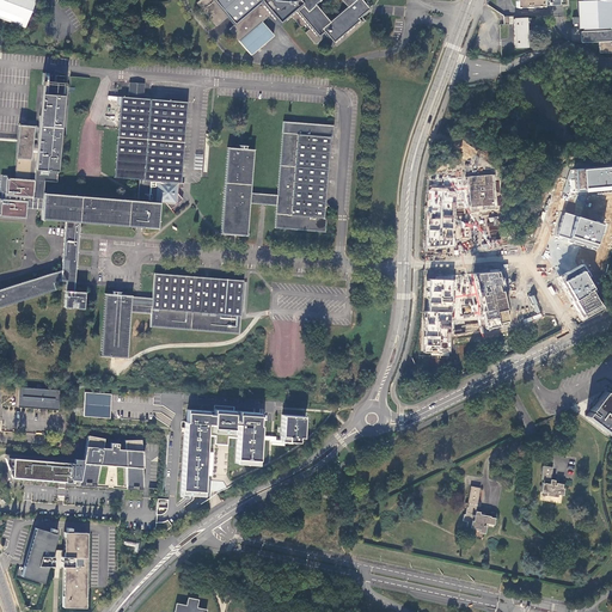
[(24,28),(31,10),(35,0),(0,0),(0,18),(22,26),(24,28)]
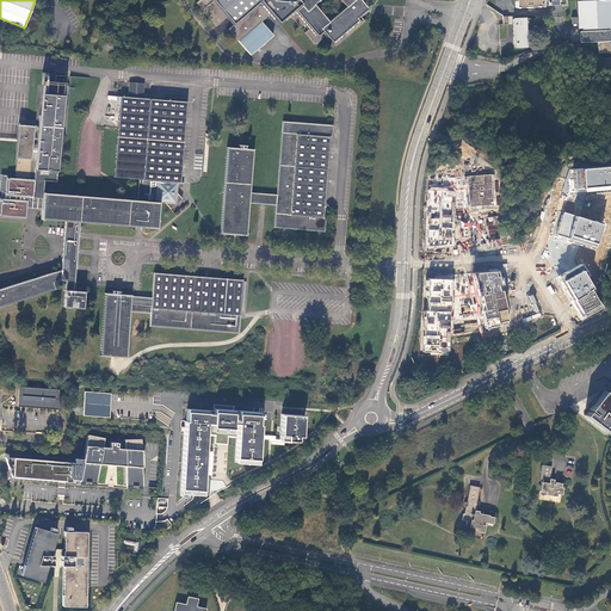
[(363,18),(369,12),(368,10),(369,8),(368,6),(369,5),(364,0),(198,0),(196,2),(215,25),(216,26),(228,16),(234,24),(228,29),(238,41),(251,55),(250,55),(251,56),(273,36),(273,35),(261,22),(270,14),(279,28),(291,17),(301,28),(304,25),(308,30),(304,32),(315,44),(325,36),(326,37),(327,36),(332,42),(334,44),(334,45),(335,47),(337,45),(365,22),(364,20),(363,18)]
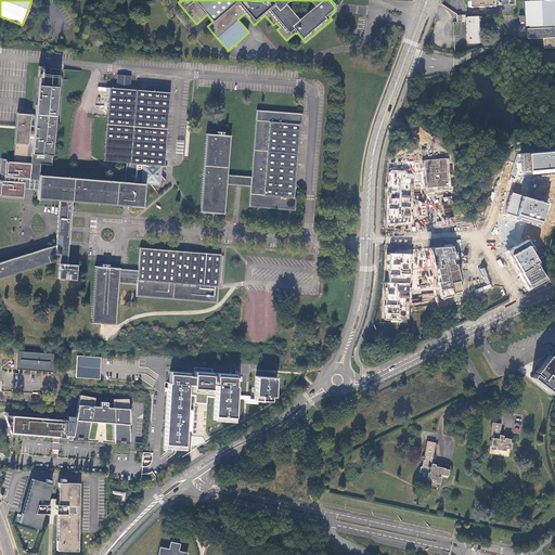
[(554,0),(537,0),(523,0),(524,26),(554,24),(554,0)]
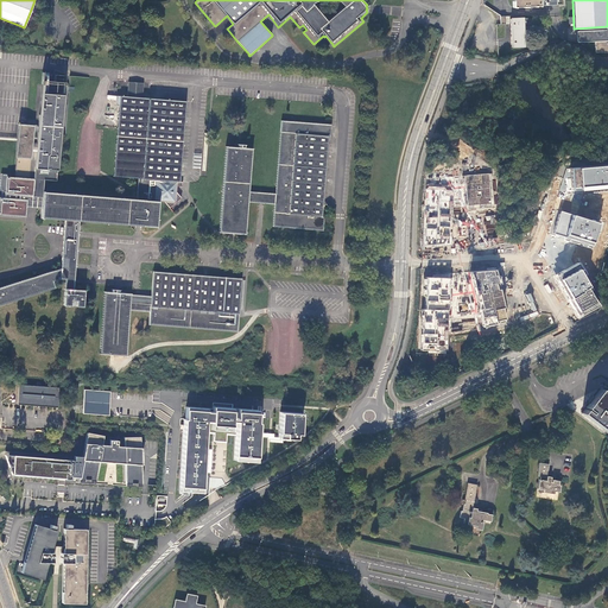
[(523,18),(511,18),(512,46),(524,46),(523,18)]
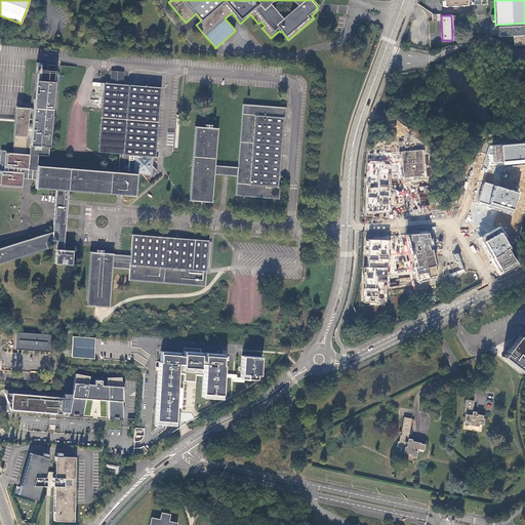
[(524,25),(498,27),(498,36),(514,36),(524,35),(524,25)]
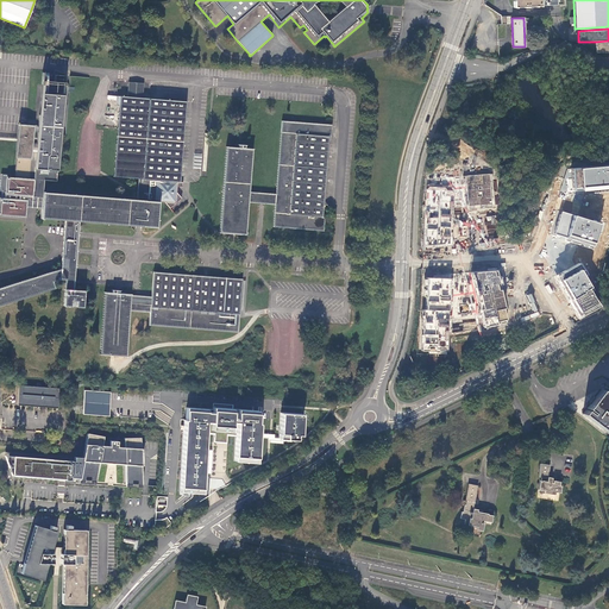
[(608,51),(608,41),(596,42),(596,52),(607,52),(608,51)]
